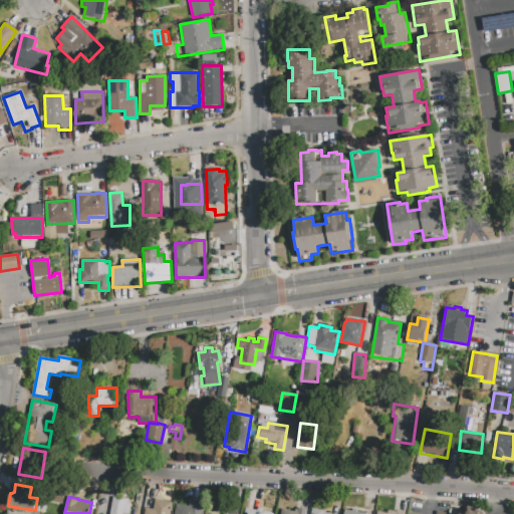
[(109,513),(113,497),(127,500),(126,503),(132,504),(130,513),(109,513)]
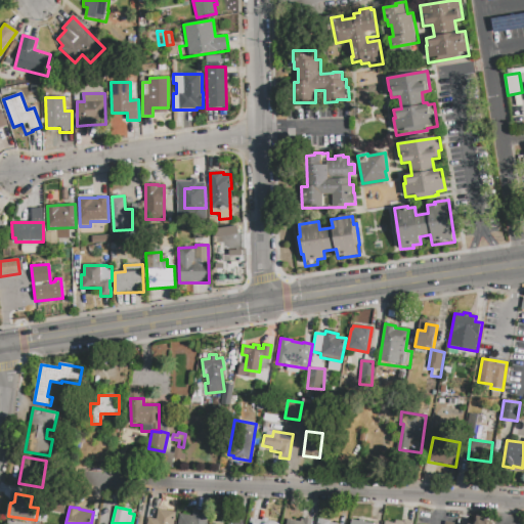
[(159,509),(176,512),(173,523),(147,523),(149,518),(157,519),(159,509)]
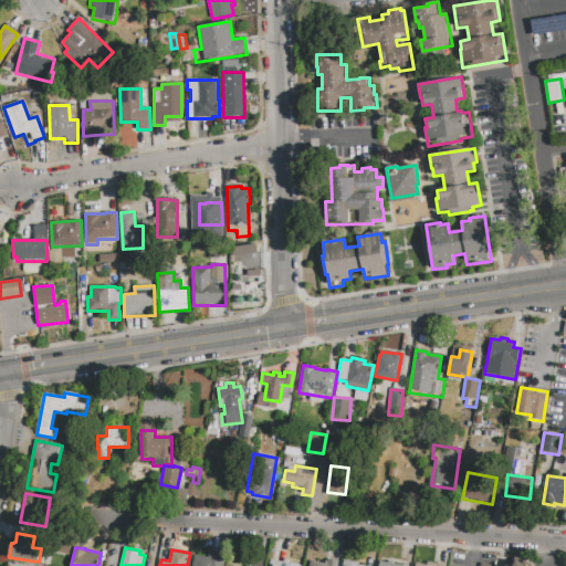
[(191,565),(195,555),(208,557),(209,552),(227,555),(224,565),(191,565)]
